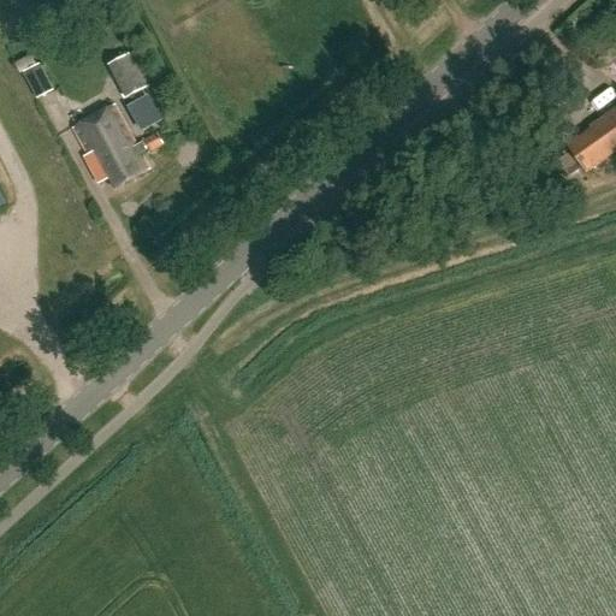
[(129,52),(105,64),(124,99),(148,86),(129,52)]
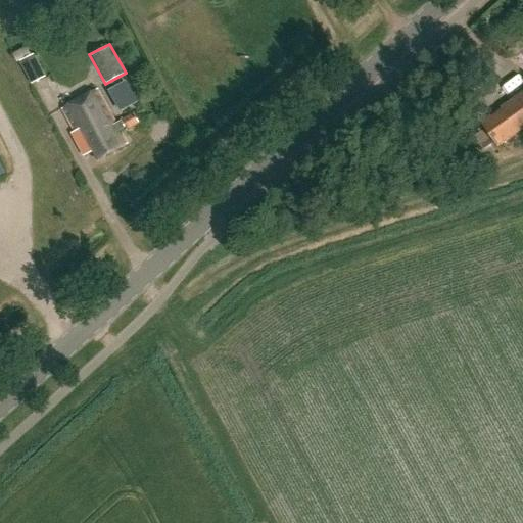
[(19,62),(31,85),(45,78),(34,55),(19,62)]
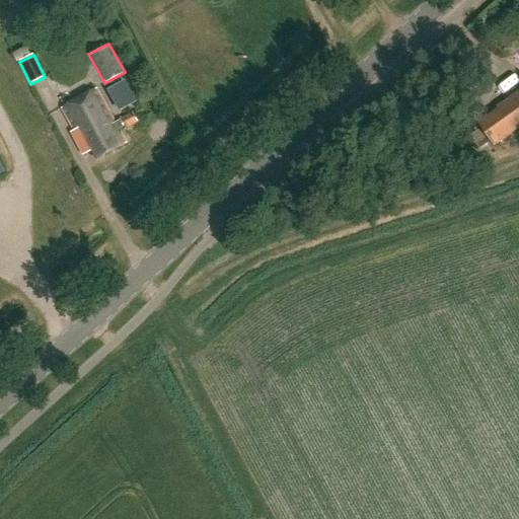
[(125,145),(97,91),(64,108),(77,134),(74,135),(84,155),(92,151),(97,159),(125,145)]
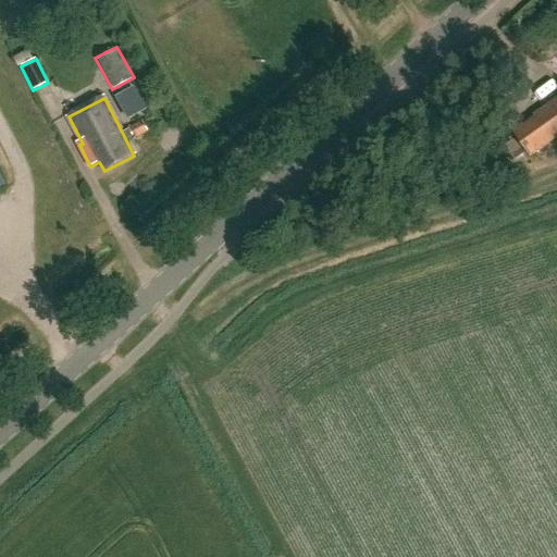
[(530,159),(556,139),(556,99),(533,118),(534,120),(524,126),(522,124),(510,133),(530,159)]
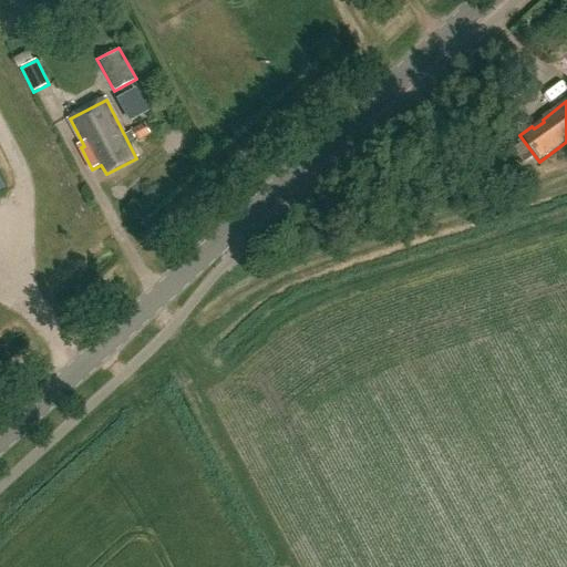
[(137,143),(152,134),(144,122),(131,131),(137,143)]
